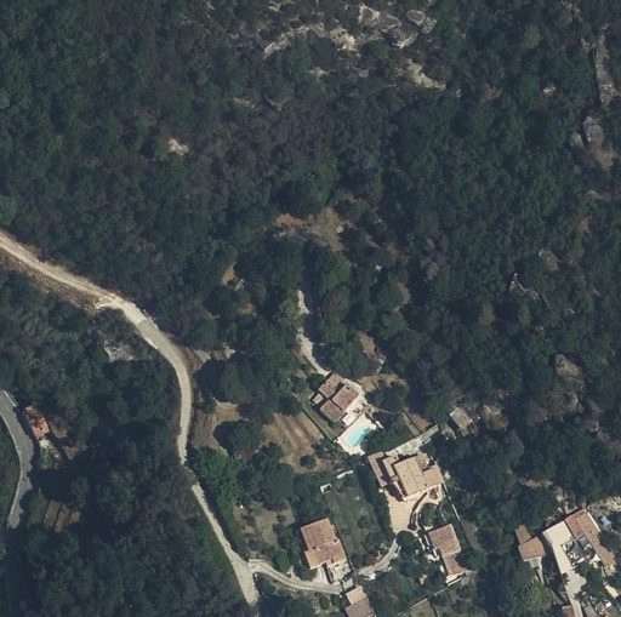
[(335,333),(319,336),(322,355),(337,352),(335,333)]
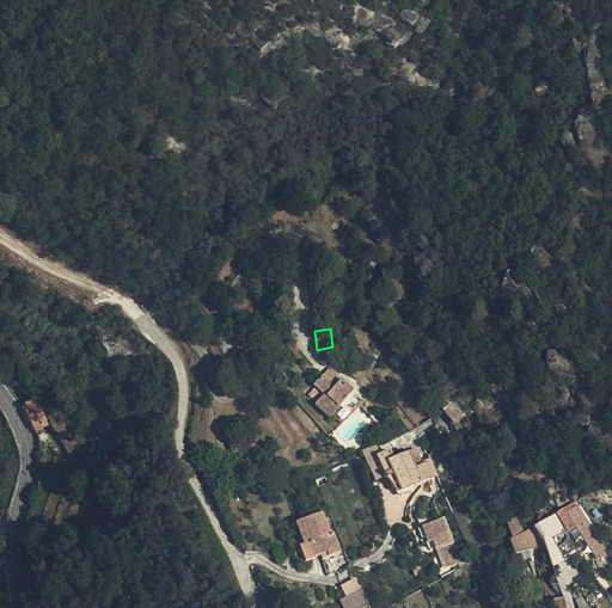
[(558,398),(568,400),(577,366),(551,358),(545,381),(562,385),(558,398)]
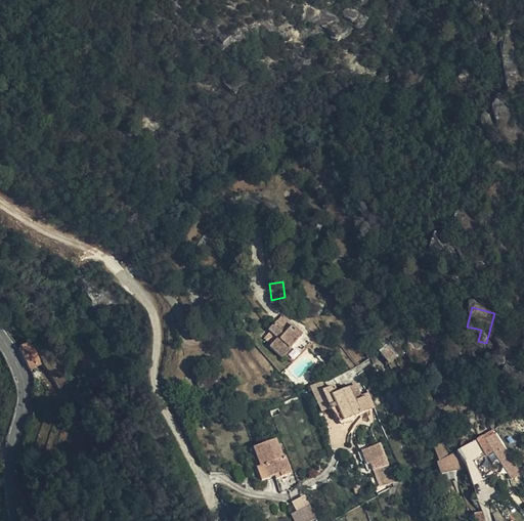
[(292,323),(281,314),(275,320),(287,330),(292,323)]
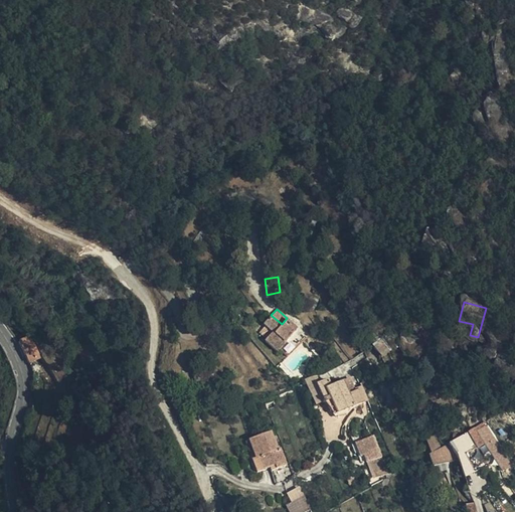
[(264,323),(265,324),(273,331),(267,338),(265,340),(277,350),(280,347),(288,354),(302,338),(294,331),(297,328),(287,318),(282,324),(271,315),(264,323)]
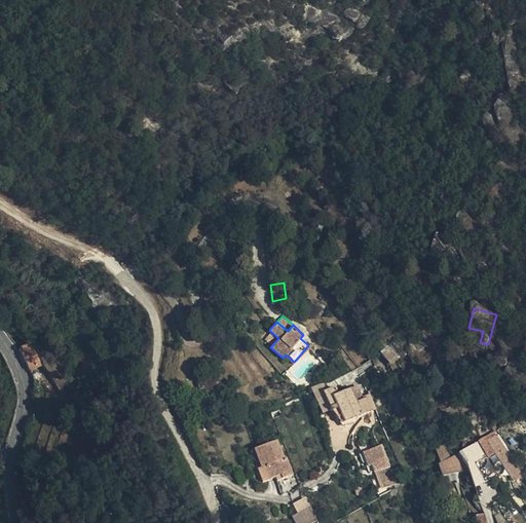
[(278,338),(270,331),(264,338),(272,345),(278,338)]
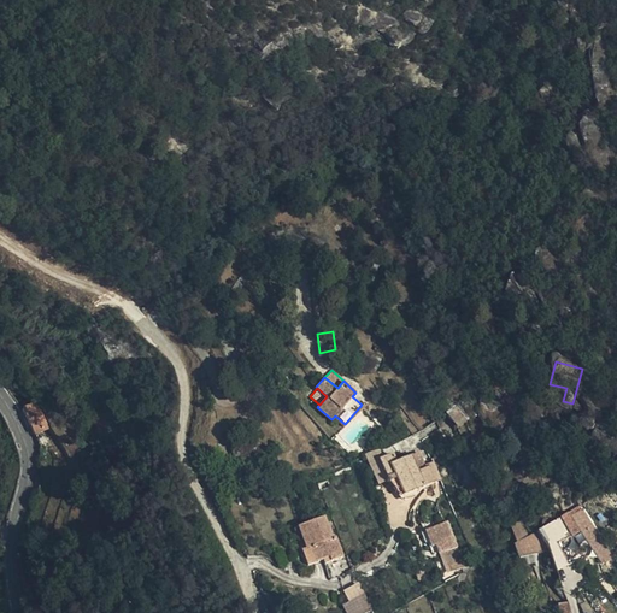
[(36,400),(23,407),(34,431),(48,424),(36,400)]
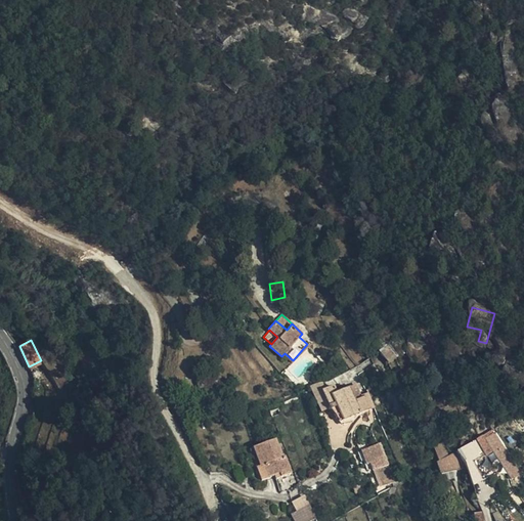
[(387,341),(380,347),(390,359),(397,353),(387,341)]
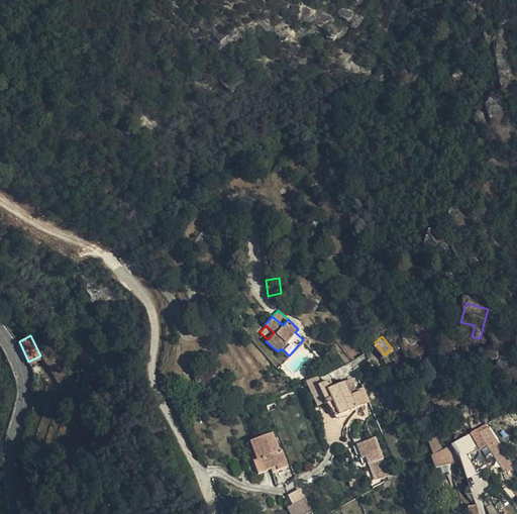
[(349,395),(355,392),(350,379),(343,382),(349,395)]
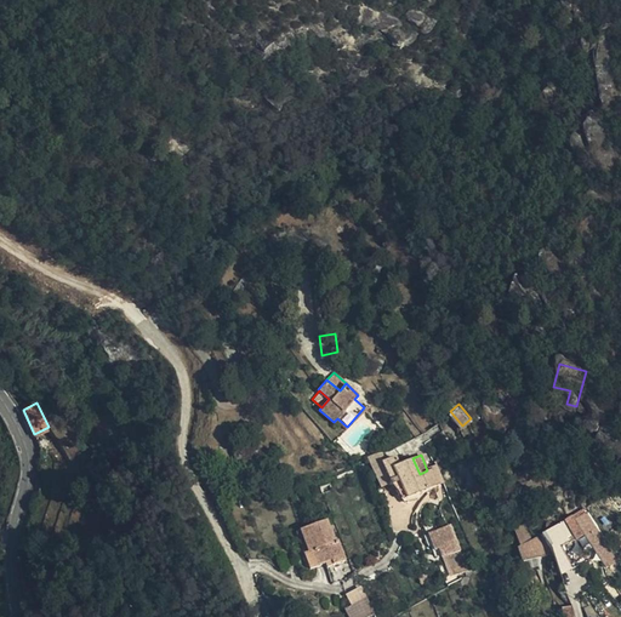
[(463,455),(455,458),(467,486),(476,481),(463,455)]
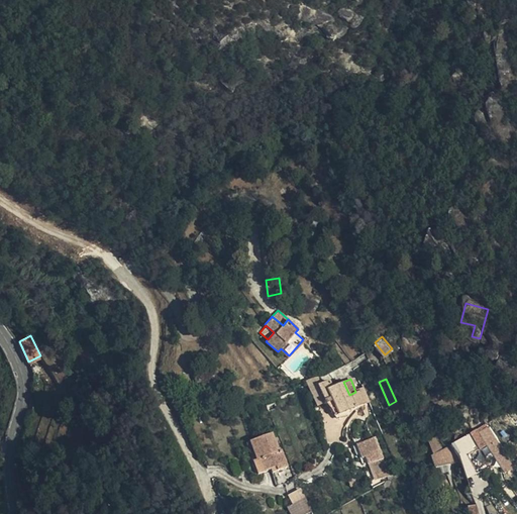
[(359,399),(355,392),(349,395),(343,382),(331,387),(328,381),(319,385),(325,401),(330,399),(337,414),(364,402),(362,398),(359,399)]
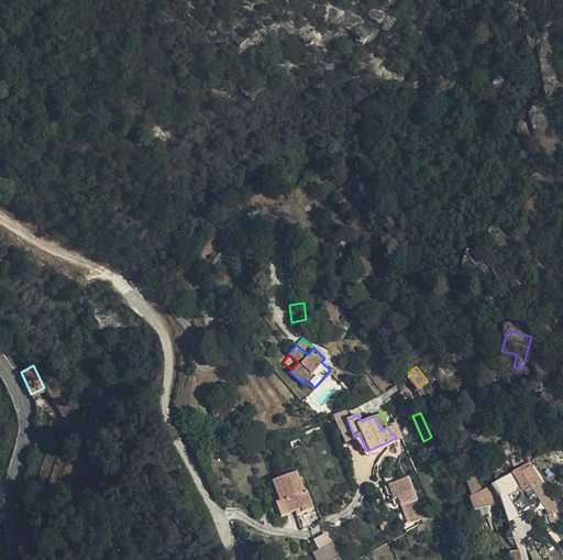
[(365,452),(367,451),(360,435),(354,437),(365,452)]
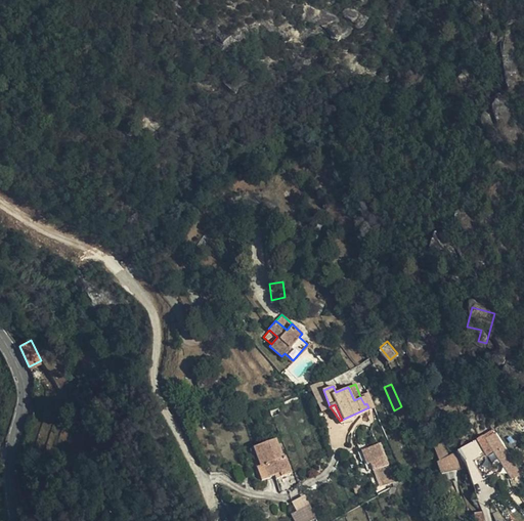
[(505,468),(514,462),(505,447),(492,432),(484,437),(505,468)]
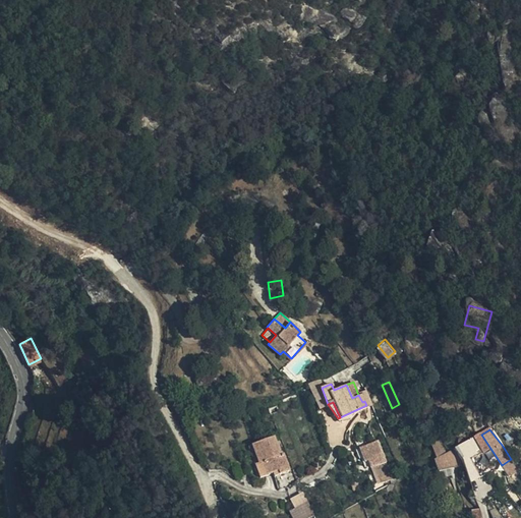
[(273,435),(248,445),(261,476),(273,471),(274,474),(288,468),(283,452),(280,453),(273,435)]
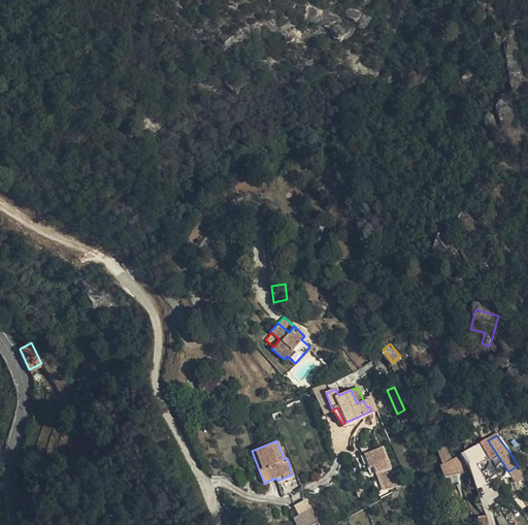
[(489,457),(480,441),(471,447),(481,461),(489,457)]
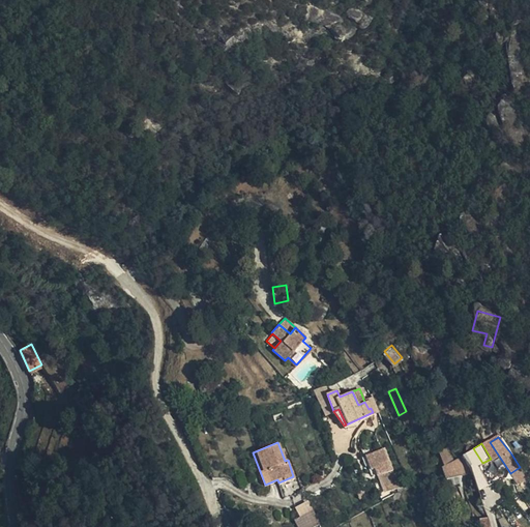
[(383,446),(371,451),(376,463),(377,462),(383,477),(394,473),(383,446)]
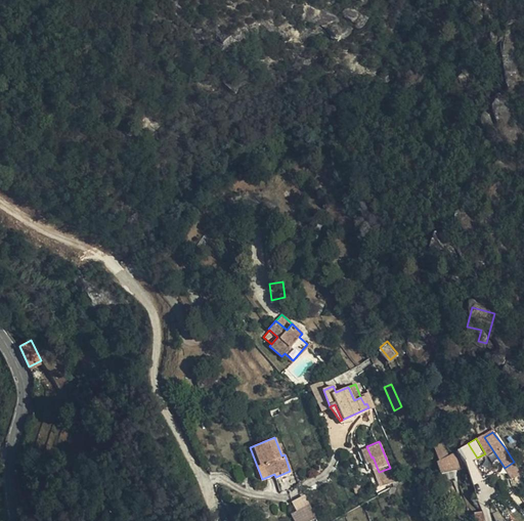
[(452,452),(437,460),(436,461),(440,473),(450,470),(460,468),(452,452)]
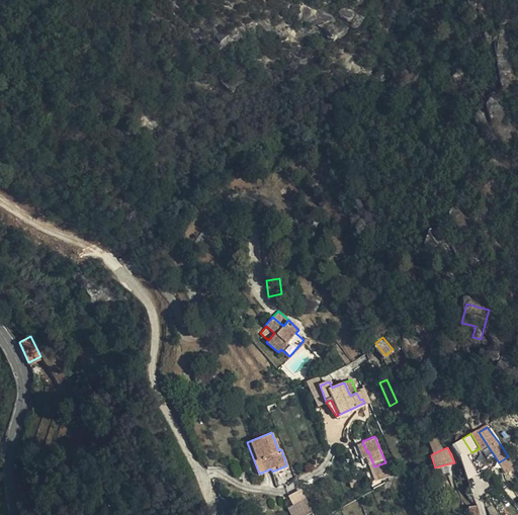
[(487,461),(480,448),(471,452),(479,466),(487,461)]
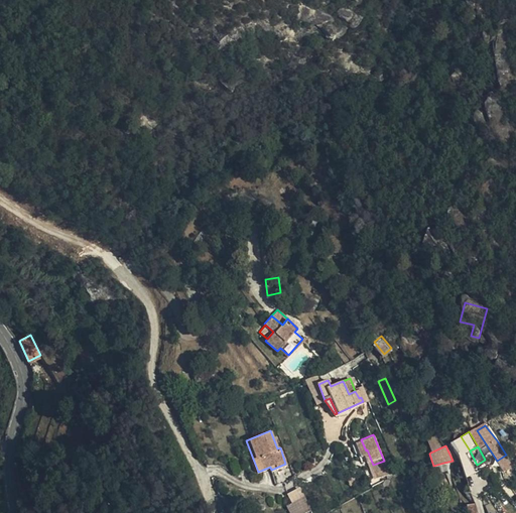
[(513,466),(506,455),(497,461),(500,466),(502,465),(506,471),(513,466)]
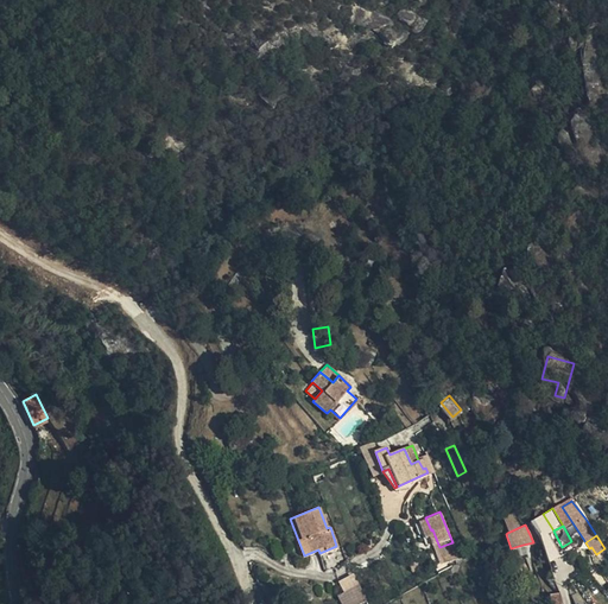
[(344,589),(337,592),(342,603),(353,603),(367,597),(353,570),(339,577),(344,589)]
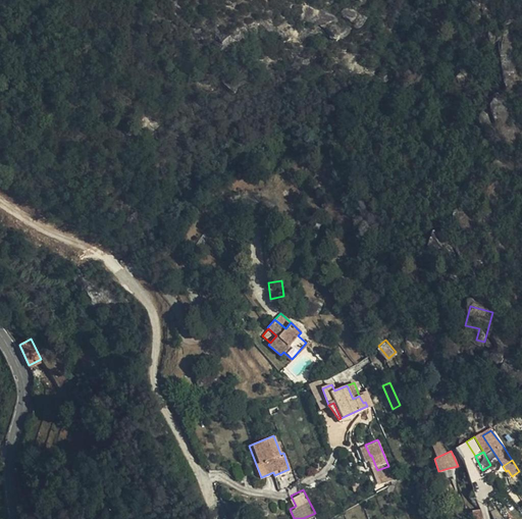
[(100,501),(107,507),(114,499),(106,492),(100,501)]
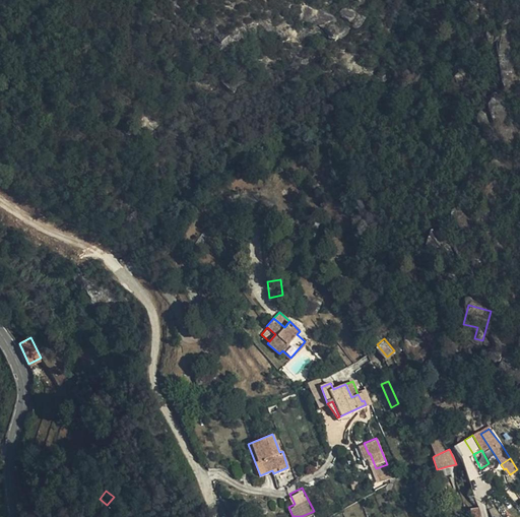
[(114,497),(107,505),(111,507),(117,499),(114,497)]
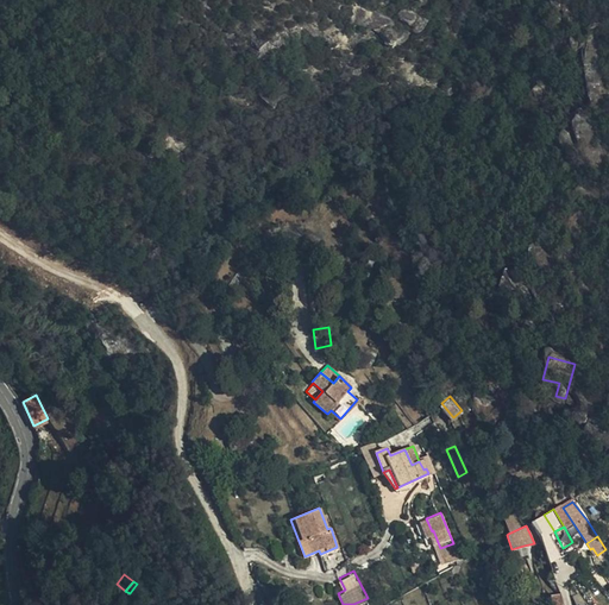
[(559,591),(552,594),(556,604),(563,604),(564,604),(559,591)]
